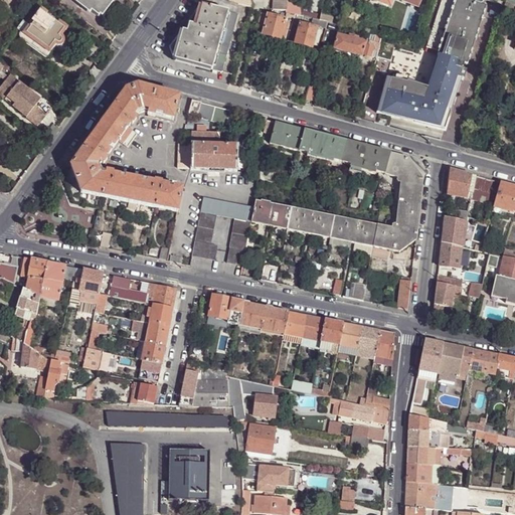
[(76,0),(99,16),(111,0),(76,0)]
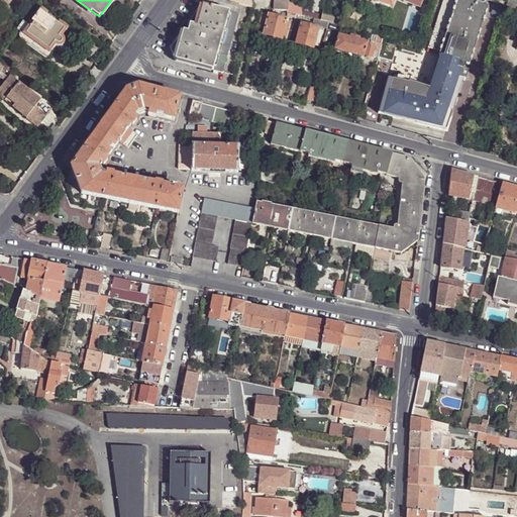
[(439,55),(443,56),(438,71),(437,71),(434,72),(430,89),(409,82),(409,83),(388,78),(379,113),(446,130),(462,80),(466,81),(469,71),(462,70),(464,63),(468,64),(469,64),(469,63),(488,6),(488,5),(487,4),(473,0),(455,0),(439,54),(438,55),(439,55)]
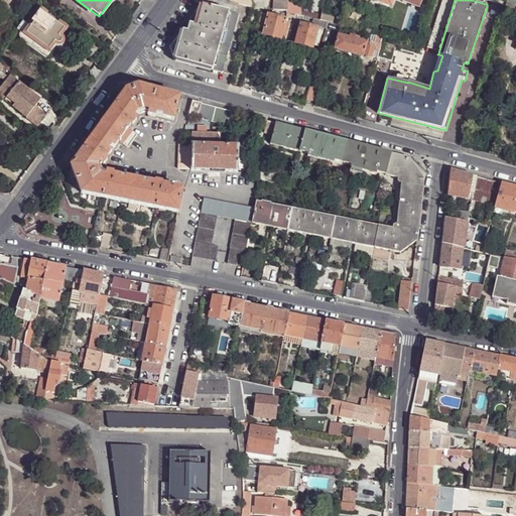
[(402,0),(402,2),(417,8),(420,0),(402,0)]
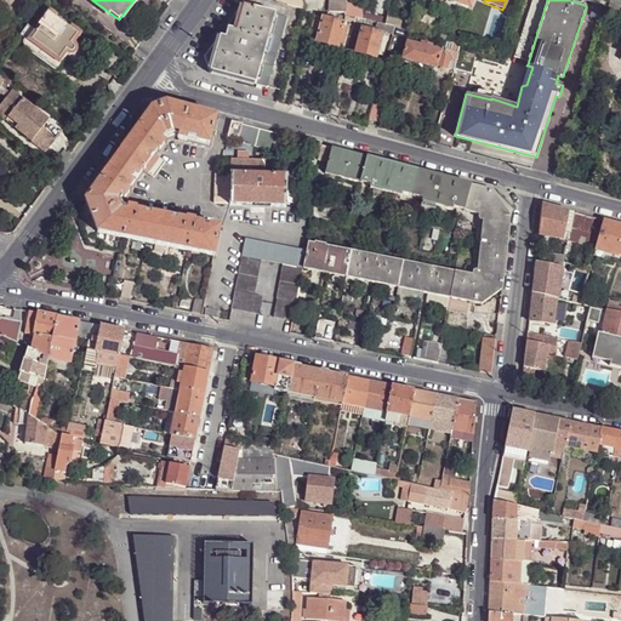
[(597,13),(605,16),(610,1),(608,0),(587,0),(590,4),(597,13)]
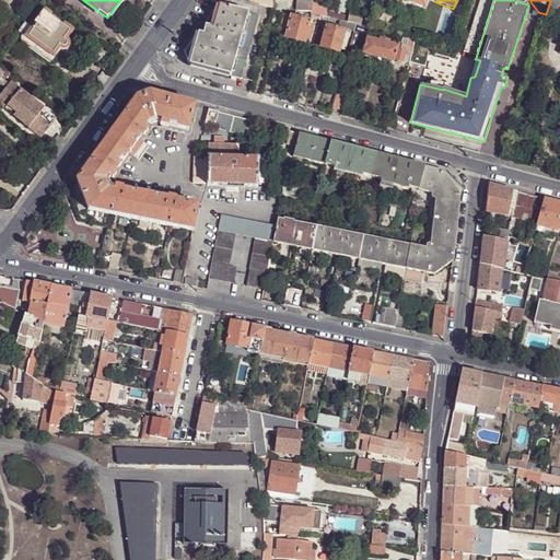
[(296,11),(311,12),(312,3),(296,2),(296,11)]
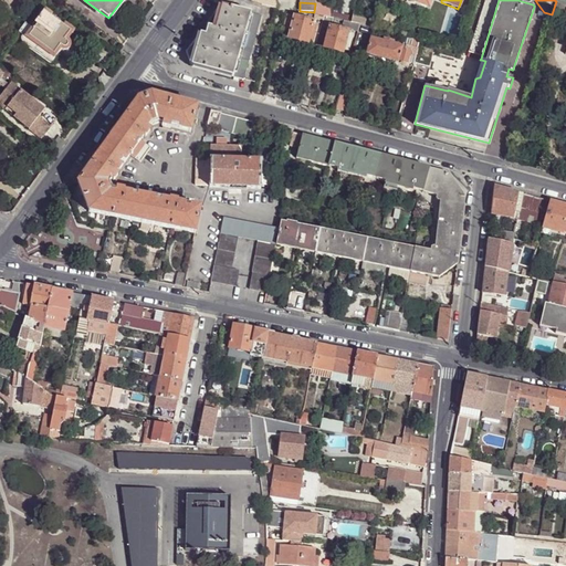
[(222,6),(200,35),(188,53),(191,65),(232,76),(252,13),(222,6)]
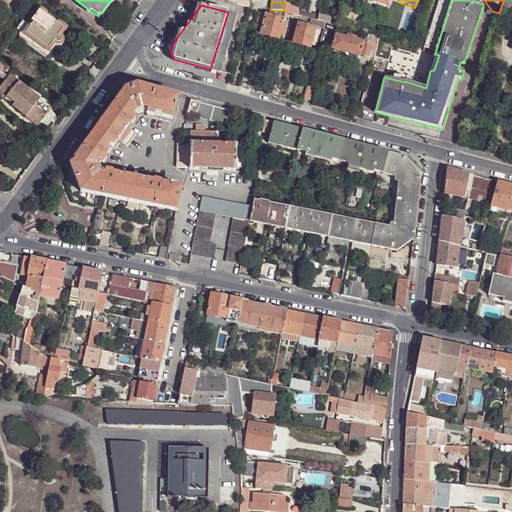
[(310,19),(316,20),(318,14),(311,12),(298,9),(298,16),(302,17),(310,19)]
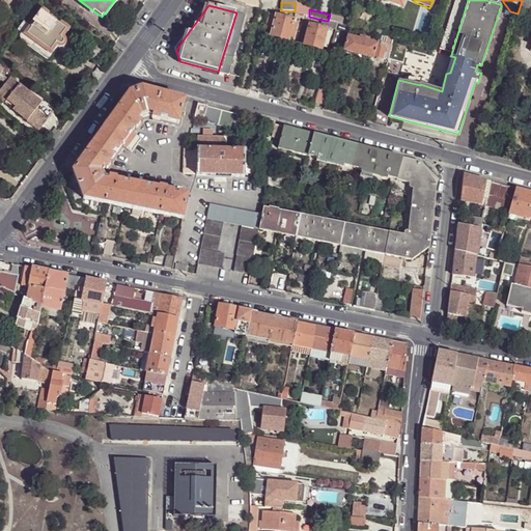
[(332,21),(336,23),(342,24),(345,14),(341,12),(331,10),(330,15),(328,21),(332,21)]
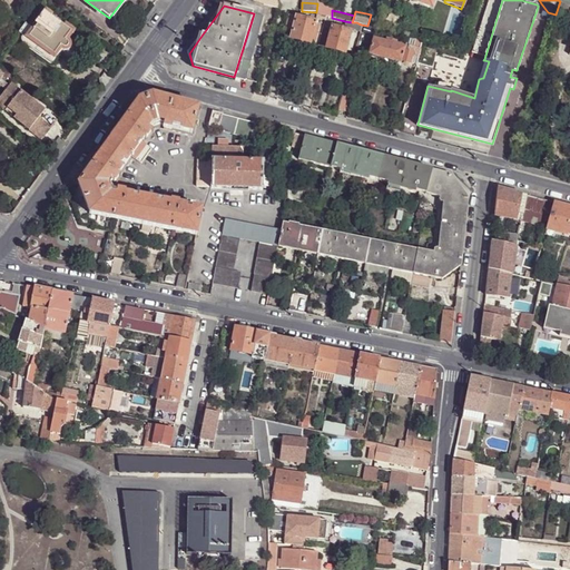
[(27,35),(21,30),(19,33),(23,37),(26,39),(23,42),(51,62),(56,56),(57,57),(74,33),(50,17),(43,12),(36,22),(27,35)]
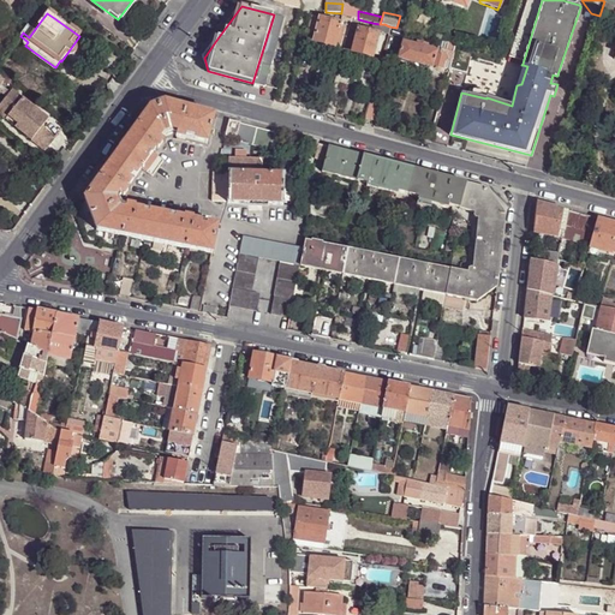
[(285,17),(274,15),(252,83),(264,87),(285,17)]
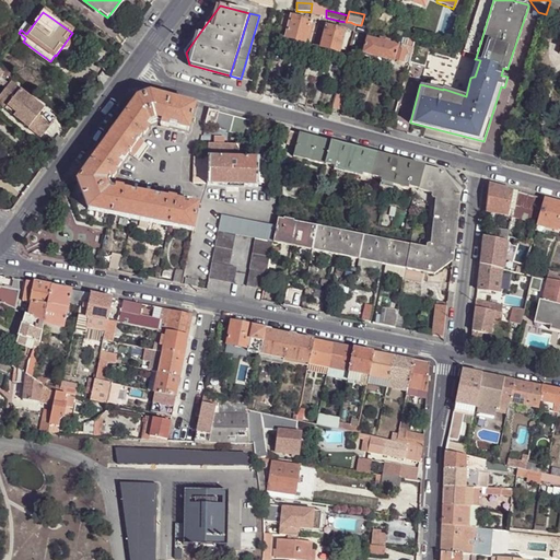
[(291,16),(284,15),(279,35),(284,38),(291,16)]
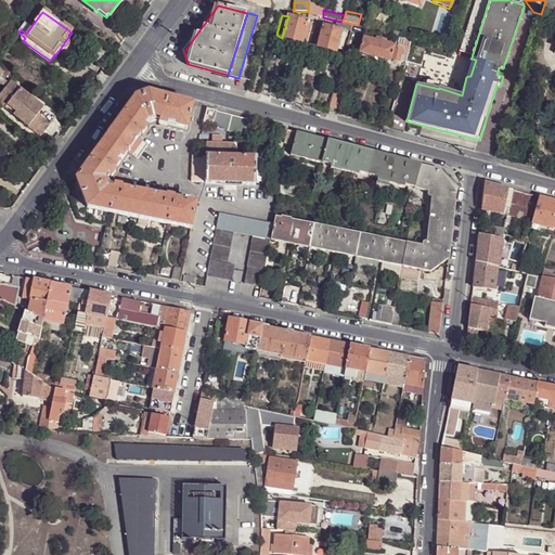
[(307,22),(288,16),(282,38),(301,42),(301,39),(306,24),(307,22)]
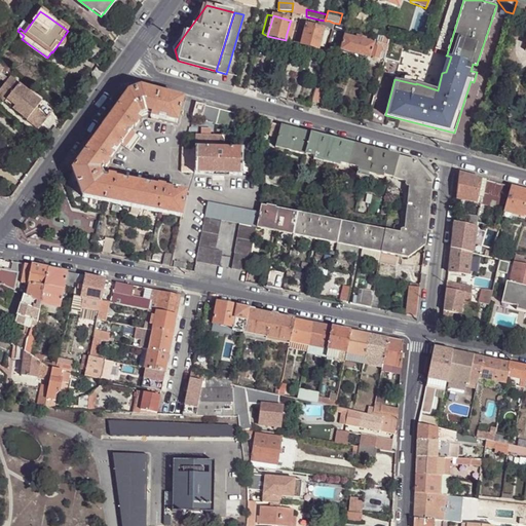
[(308,25),(310,17),(306,16),(301,15),(299,23),(305,24),(308,25)]
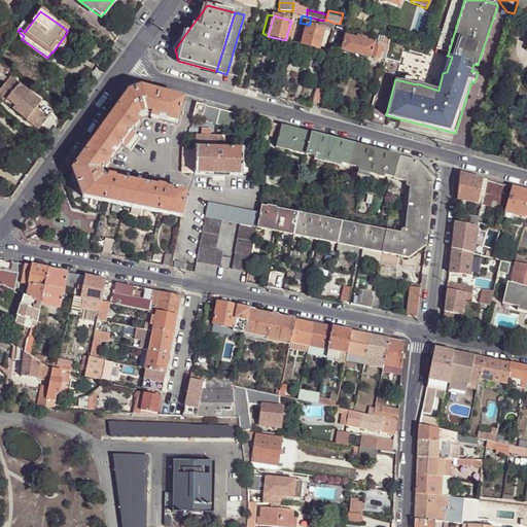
[(28,16),(22,26),(20,28),(25,32),(33,21),(28,16)]
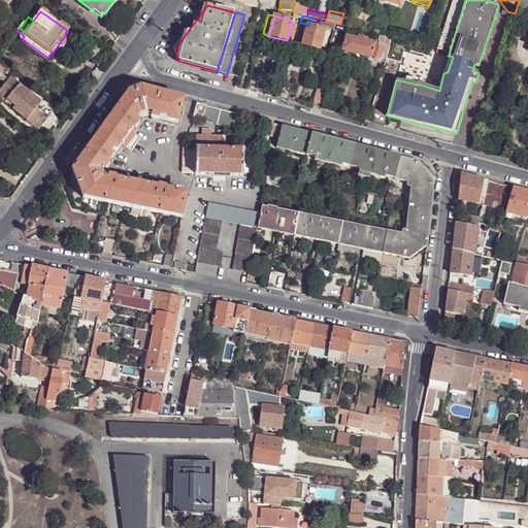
[(328,28),(330,21),(326,21),(320,20),(319,25),(328,28)]
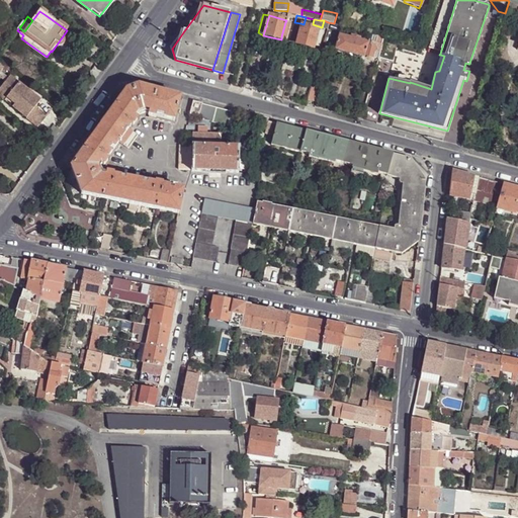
[(295,44),(300,23),(294,22),(290,41),(295,44)]
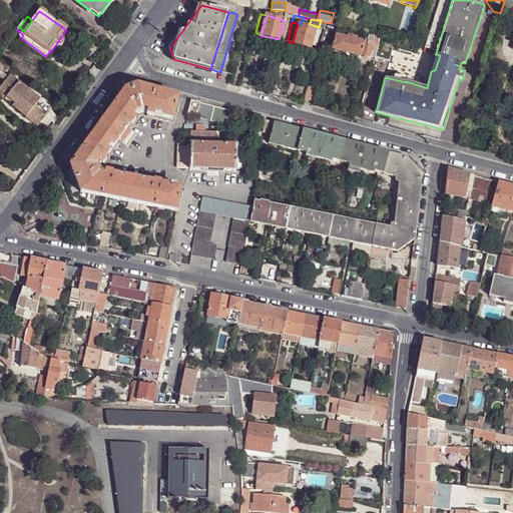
[(313,39),(315,30),(315,28),(301,24),(298,23),(293,43),(311,47),(313,39)]
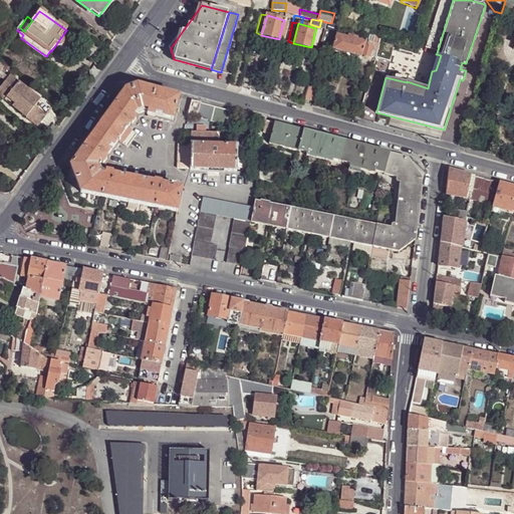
[(374,35),(367,33),(364,43),(364,44),(367,45),(368,41),(372,43),(374,35)]
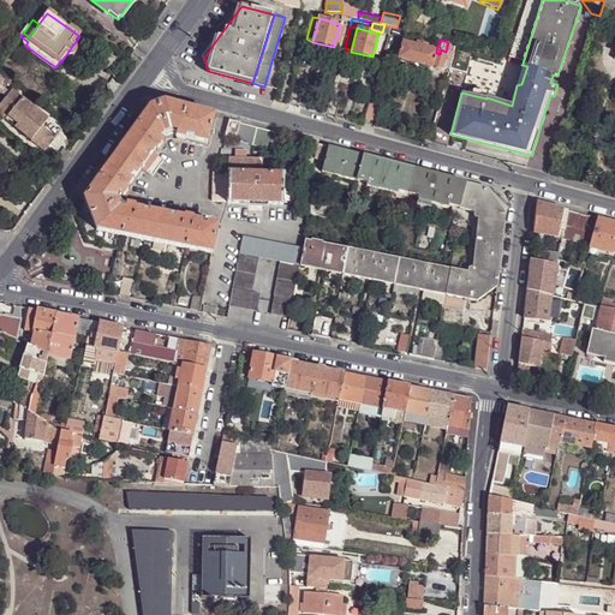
[(415,46),(412,45),(402,41),(398,59),(411,63),(419,65),(433,69),(434,65),(442,67),(445,61),(445,55),(440,54),(436,53),(436,52),(425,48),(427,45),(416,41),(416,42),(415,46)]
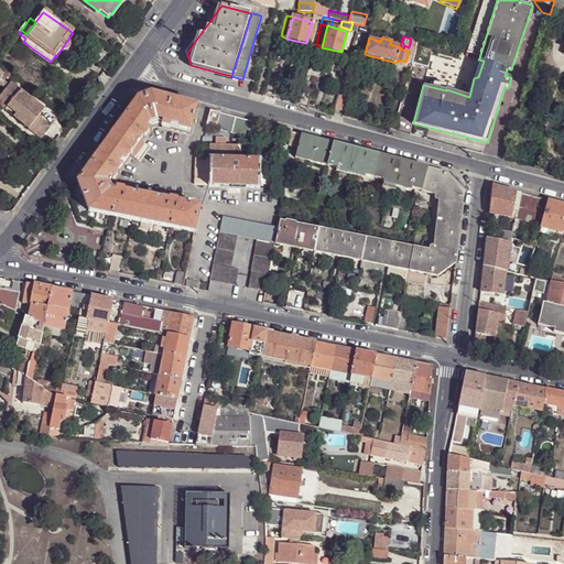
[(409,47),(415,49),(419,41),(411,39),(409,47)]
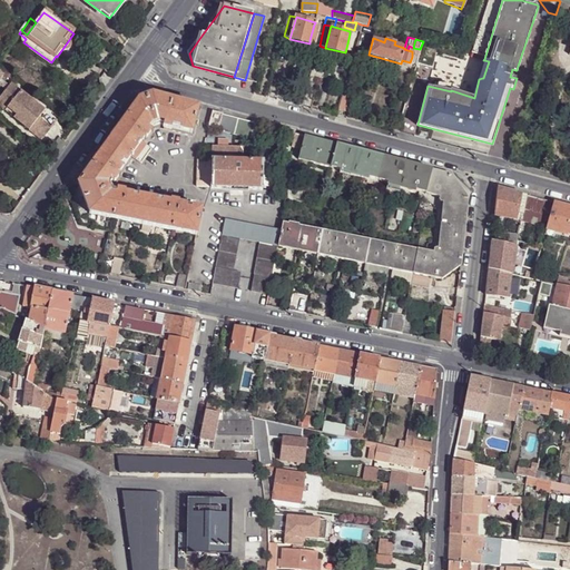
[(412,57),(418,59),(420,49),(413,48),(409,46),(408,50),(412,51),(412,57)]
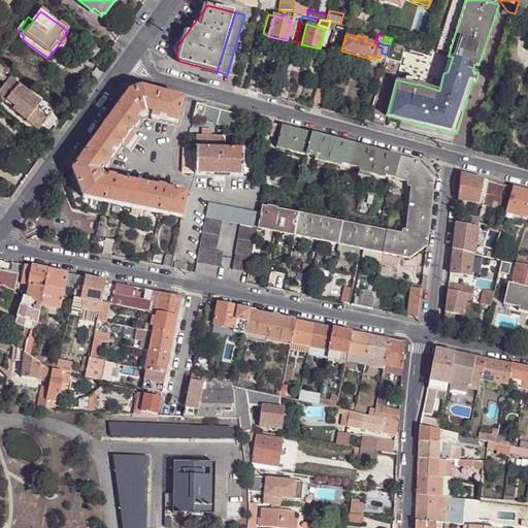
[(9,79),(1,73),(0,74),(0,76),(7,83),(9,79)]
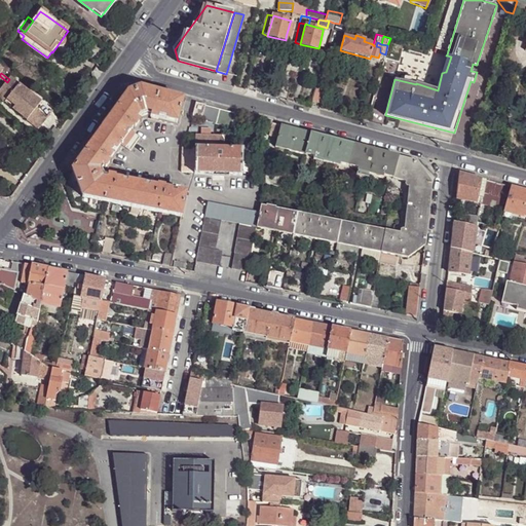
[(10,98),(5,104),(39,130),(48,119),(37,110),(43,103),(11,78),(1,90),(10,98)]
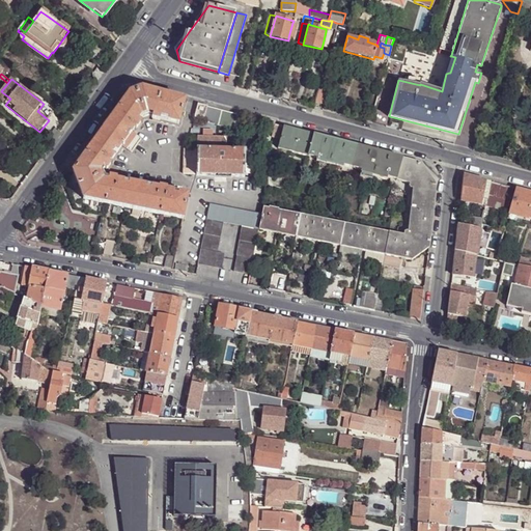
[(328,91),(319,88),(315,103),(324,105),(328,91)]
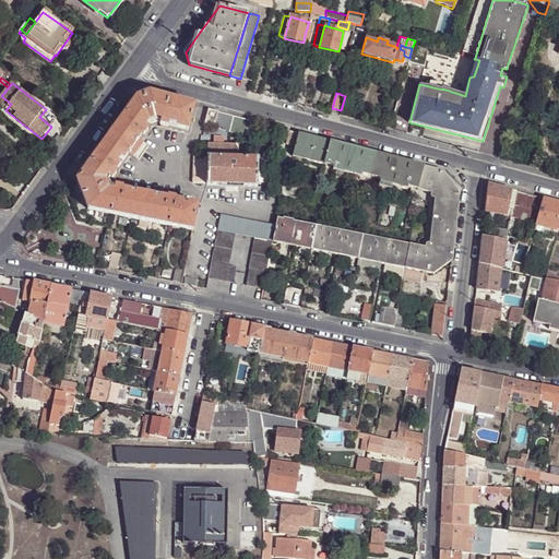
[(194,107),(150,94),(143,96),(153,123),(156,122),(161,123),(161,126),(168,128),(169,126),(189,131),(194,107)]
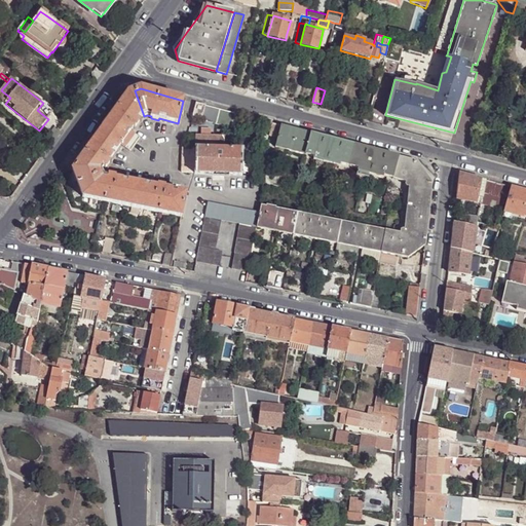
[(0,91),(0,99),(5,104),(10,98),(1,90),(0,91)]
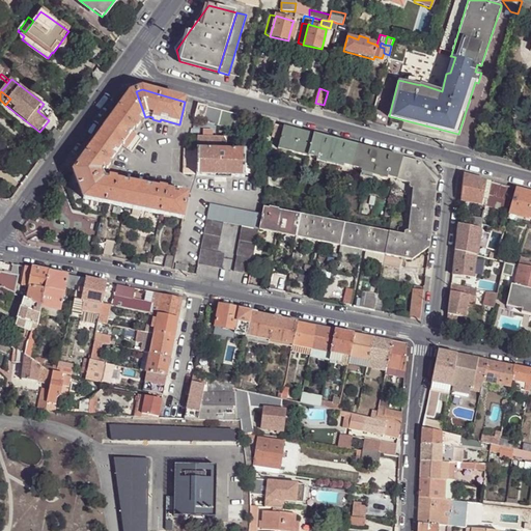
[(145,117),(136,91),(130,93),(103,131),(122,145),(132,133),(135,129),(136,130),(141,123),(140,122),(143,118),(145,117)]
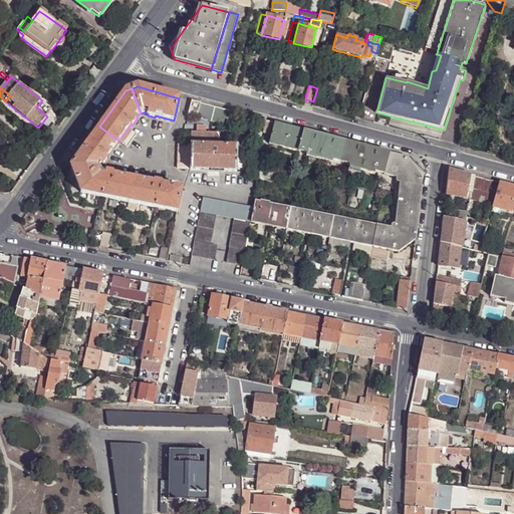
[(201,103),(193,101),(189,113),(198,115),(201,103)]
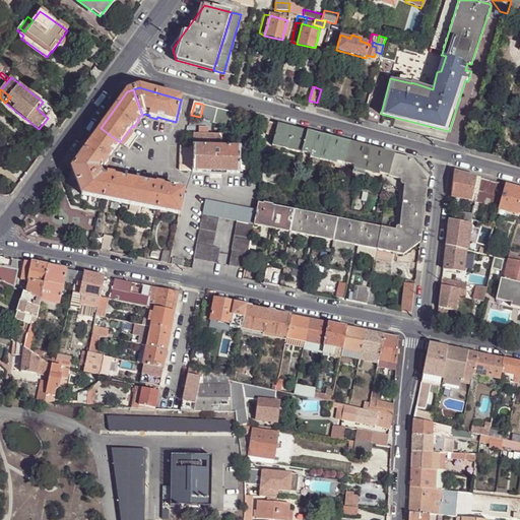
[(240,114),(203,105),(200,117),(199,119),(213,122),(222,125),(236,129),(240,114)]
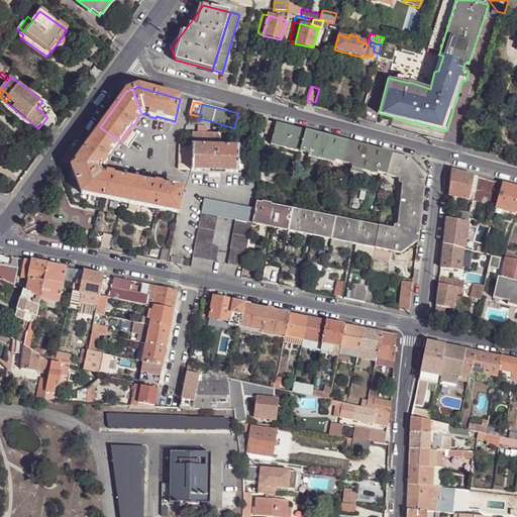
[(277,124),(267,121),(266,128),(275,131),(277,124)]
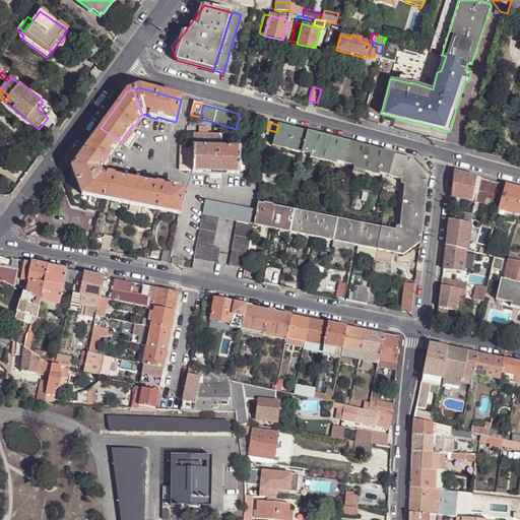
[(308,132),(278,125),(276,132),(273,145),(303,153),(308,132)]
